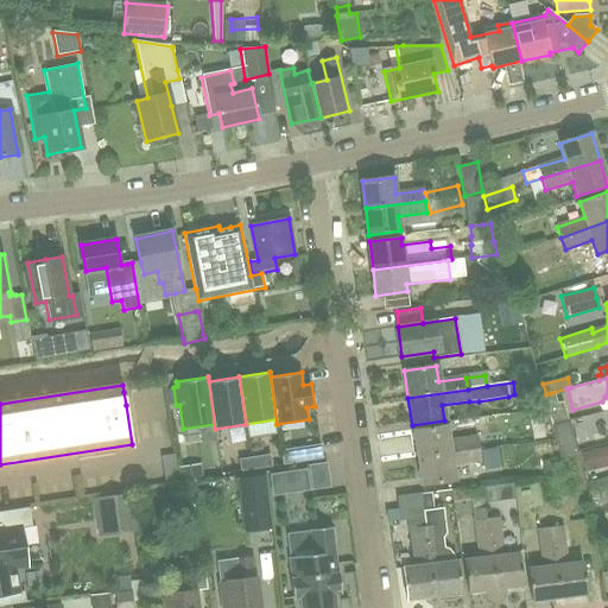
[(551,426),(568,422),(561,401),(555,404),(551,393),(546,394),(542,396),(551,426)]
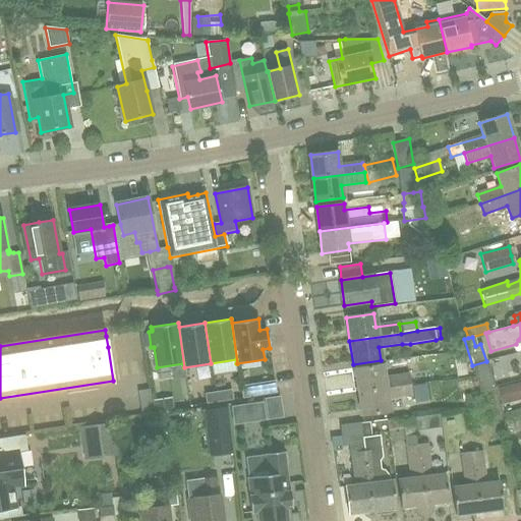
[(473,365),(480,392),(495,388),(487,361),(473,365)]
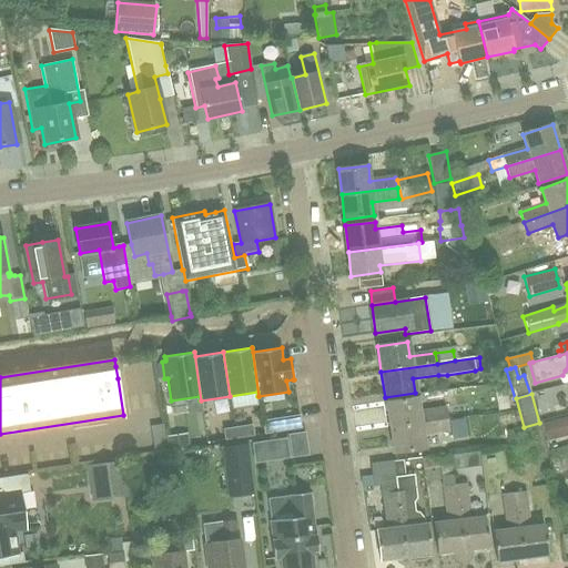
[(389,428),(446,419),(444,408),(418,413),(416,398),(386,403),(389,428)]
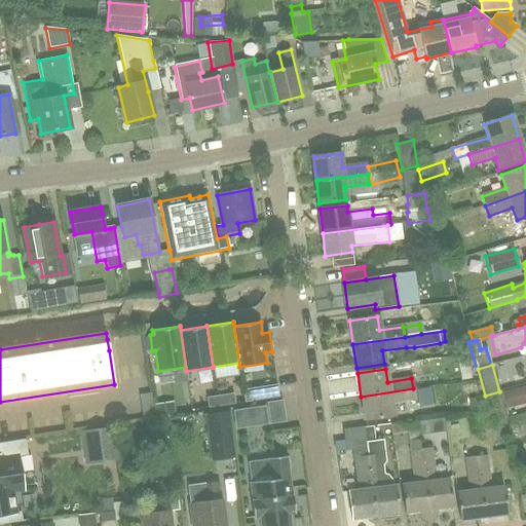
[(256,401),(278,397),(276,387),(276,384),(254,388),(256,401)]
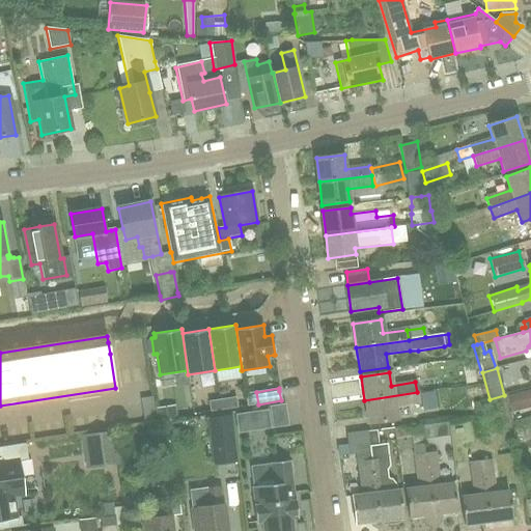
[(450,388),(429,392),(431,401),(452,397),(450,388)]
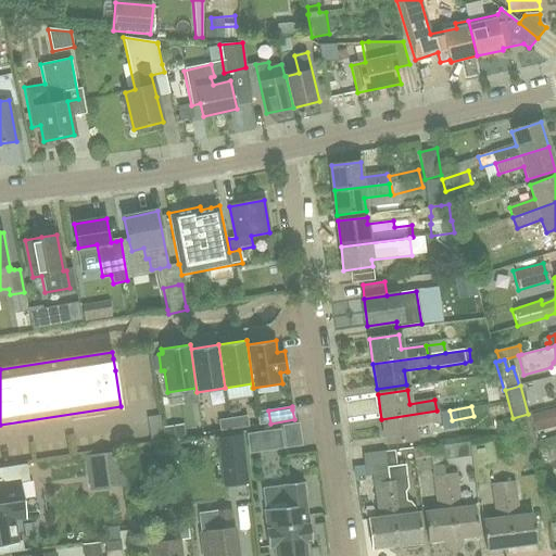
[(535,432),(555,426),(555,412),(555,409),(531,415),(535,432)]
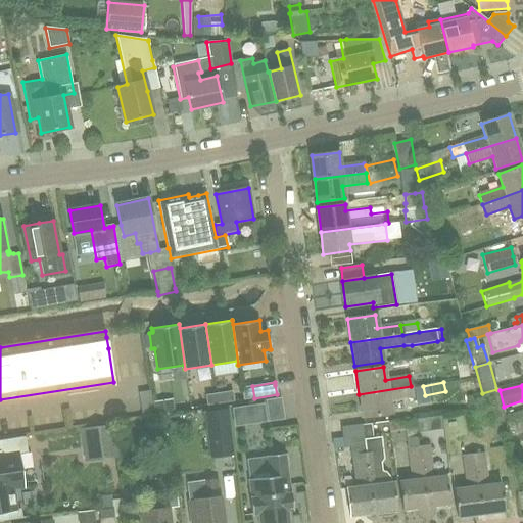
[(411,386),(359,394),(362,418),(390,414),(388,400),(412,397),(411,386)]
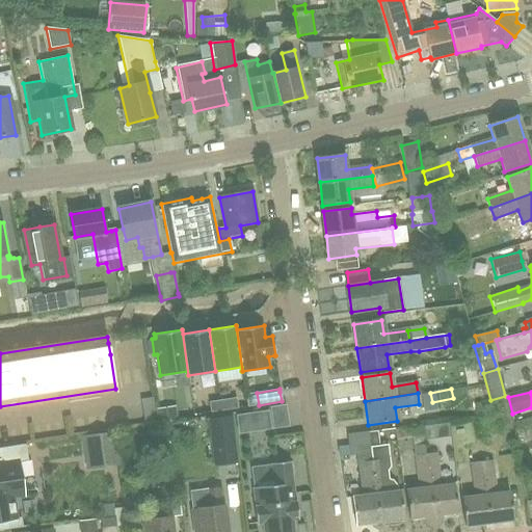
[(236,398),(219,400),(220,411),(237,408),(236,398)]
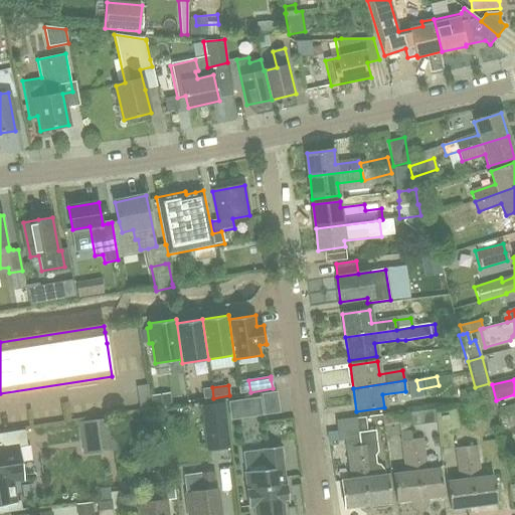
[(212,387),(202,389),(203,399),(213,398),(212,387)]
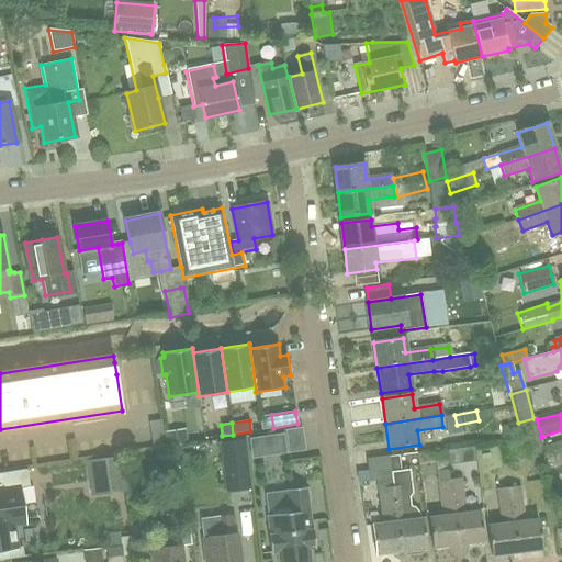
[(251,459),(285,453),(284,444),(283,434),(249,439),(251,459)]
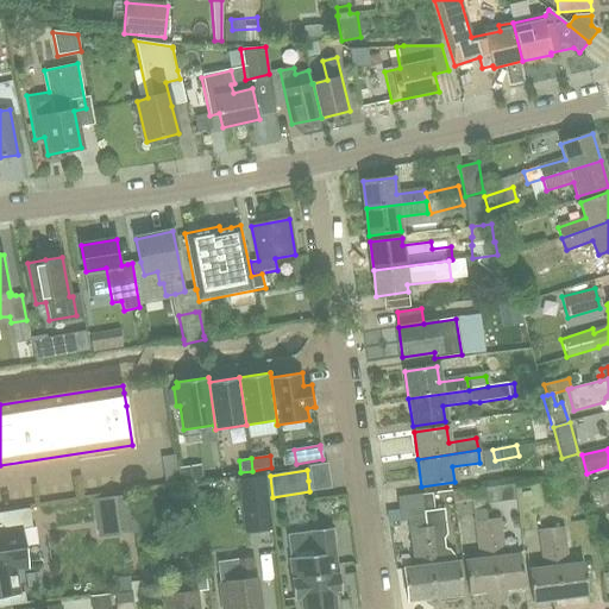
[(271,528),(269,514),(264,475),(238,478),(243,518),(245,532),(271,528)]
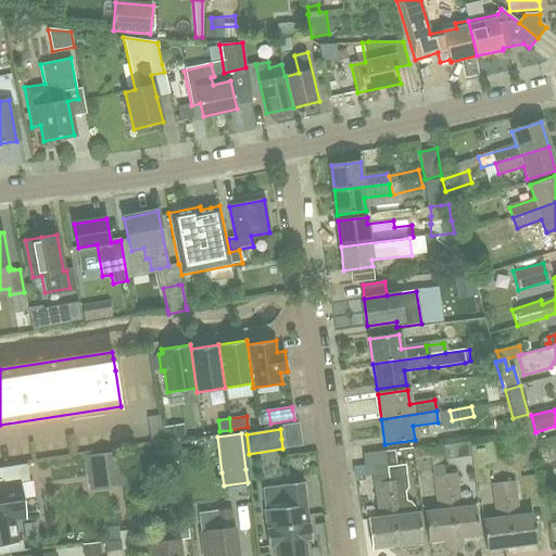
[(440,437),(441,450),(468,449),(467,436),(440,437)]
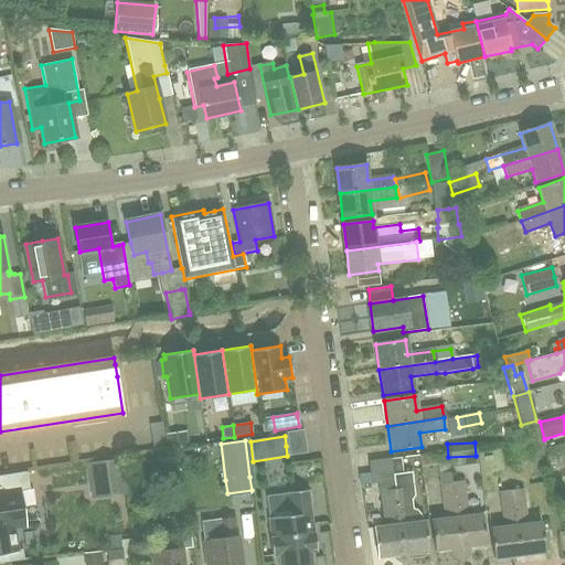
[(391,458),(390,458),(391,460),(402,555),(414,553),(414,556),(416,557),(425,556),(426,554),(426,552),(428,552),(424,522),(423,523),(422,516),(417,510),(413,508),(412,500),(415,496),(412,472),(403,473),(401,457),(391,459),(391,458)]
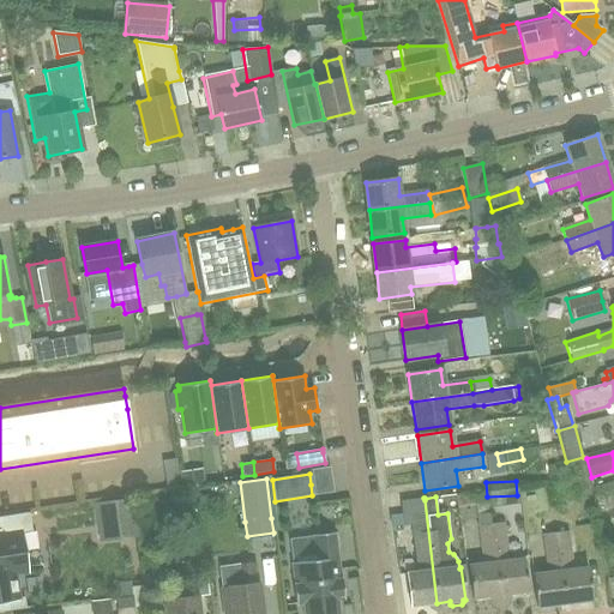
[(411,524),(416,575),(405,576),(410,607),(437,603),(425,500),(423,498),(399,500),(401,507),(403,525),(411,524)]
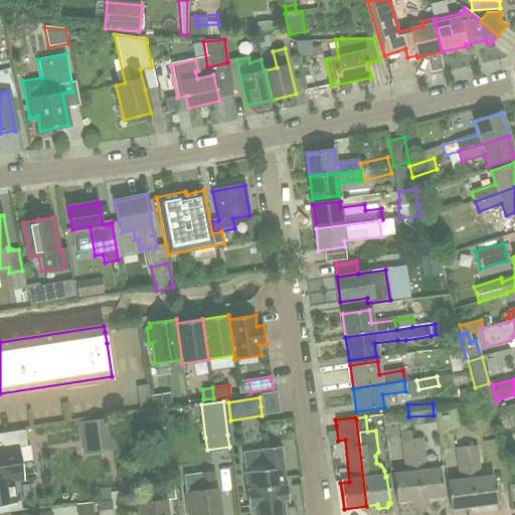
[(112,419),(92,421),(96,451),(110,449),(116,449),(112,419)]
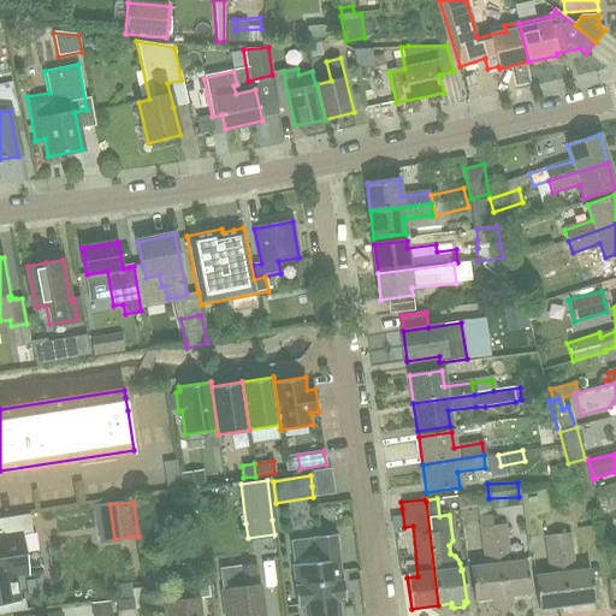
[(0,578),(17,576),(29,574),(23,534),(34,532),(30,514),(1,519),(4,527),(5,535),(0,535),(0,578)]
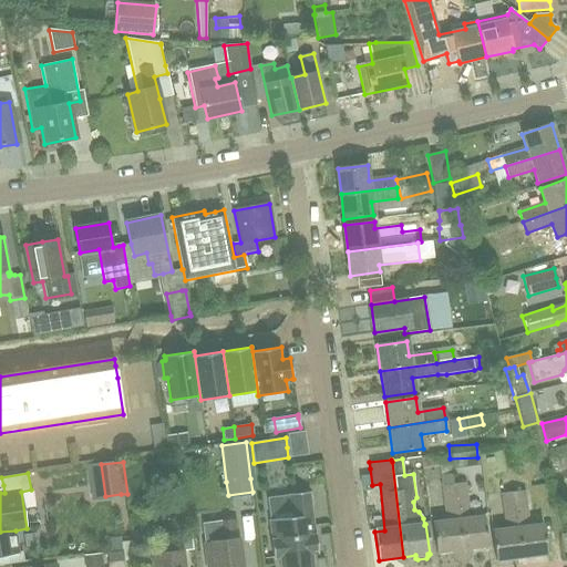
[(452,485),(461,550),(486,547),(482,516),(468,518),(463,483),(453,485),(452,485)]
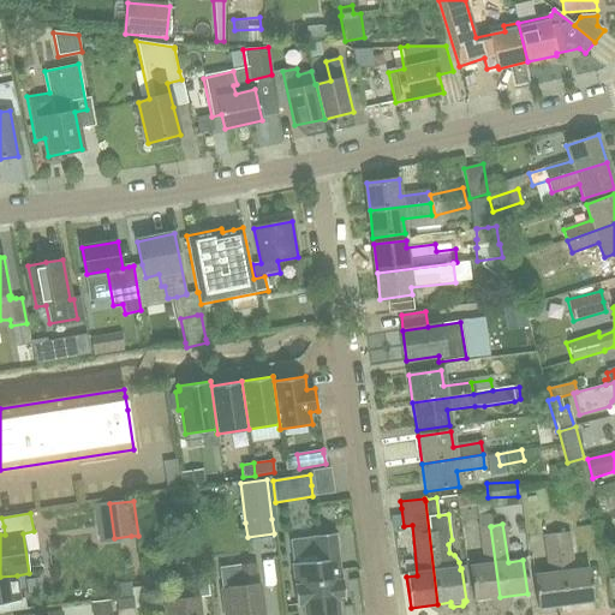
[(500,597),(490,526),(479,527),(484,566),(469,567),(472,601),(500,597)]
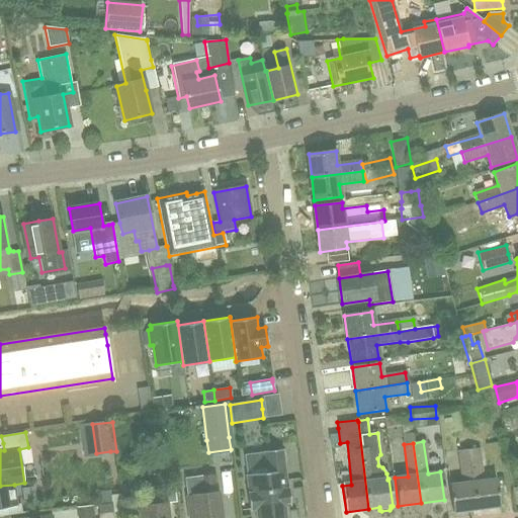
[(264,451),(264,453),(245,455),(247,475),(246,475),(248,493),(247,493),(249,510),(255,510),(255,517),(285,517),(284,506),(290,505),(287,489),(286,489),(282,449),(264,451)]
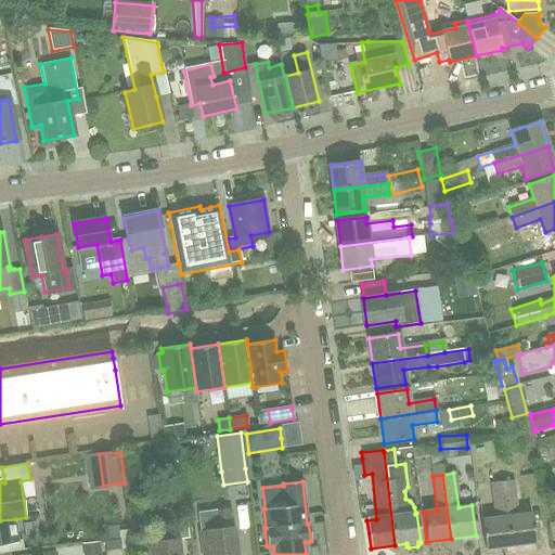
[(502,482),(510,545),(534,543),(530,514),(516,515),(512,481),(502,482)]
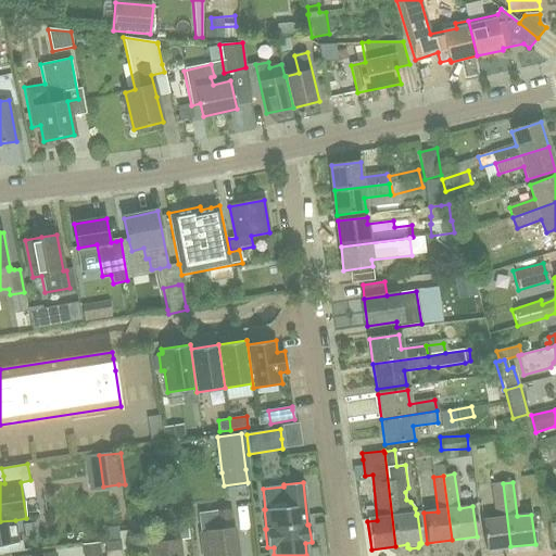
[(485,550),(510,546),(503,483),(492,484),(496,519),(482,521),(485,550)]
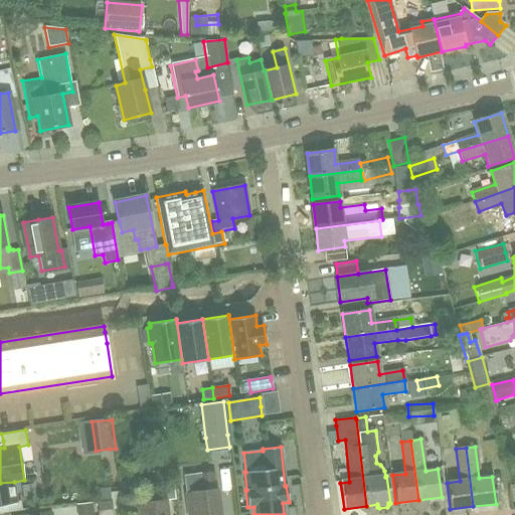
[(218,514),(216,489),(214,489),(213,473),(200,474),(201,490),(186,492),(188,514),(218,514)]
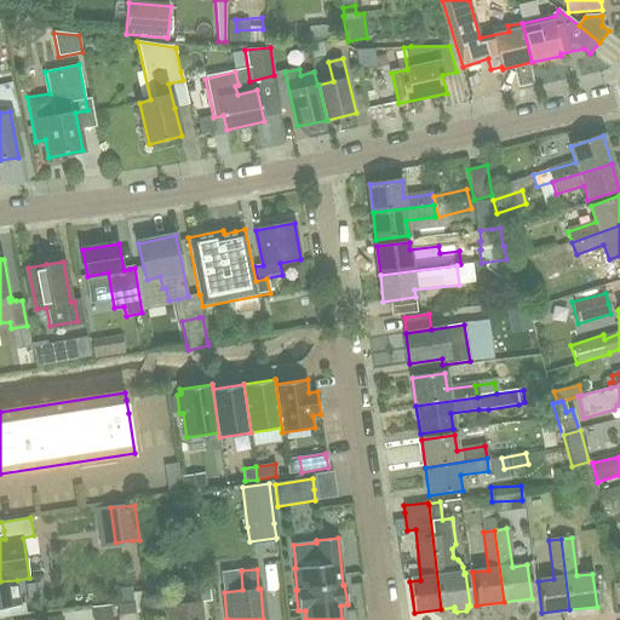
[(21,604),(17,580),(0,581),(0,619),(26,615),(24,603),(21,604)]
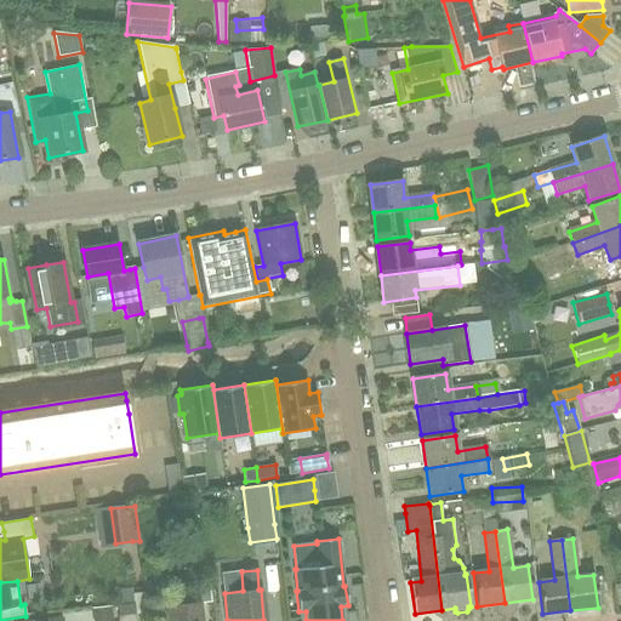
[(194,604),(192,586),(180,587),(182,604),(167,607),(169,620),(199,620),(198,604),(194,604)]
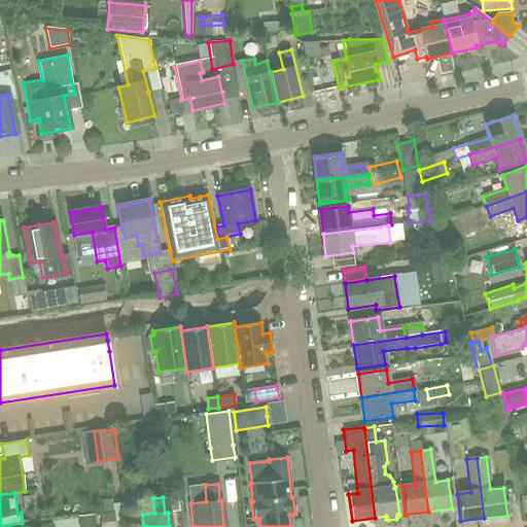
[(99,514),(100,523),(100,526),(114,526),(114,521),(113,512),(99,514)]
